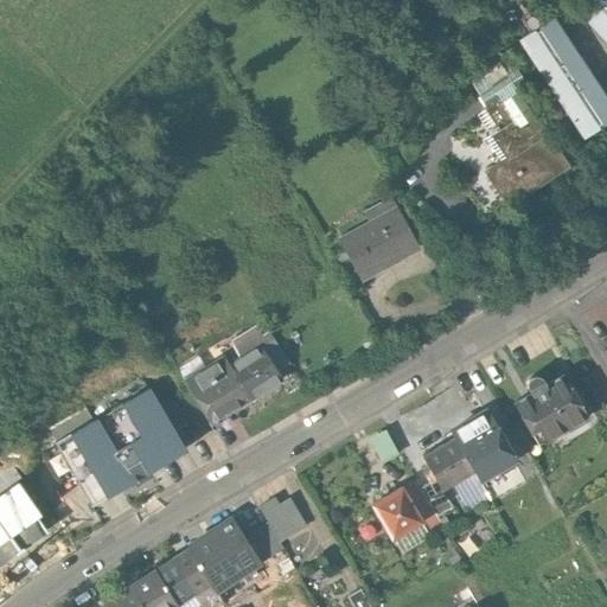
[(606,0),(587,19),(606,40),(606,0)]
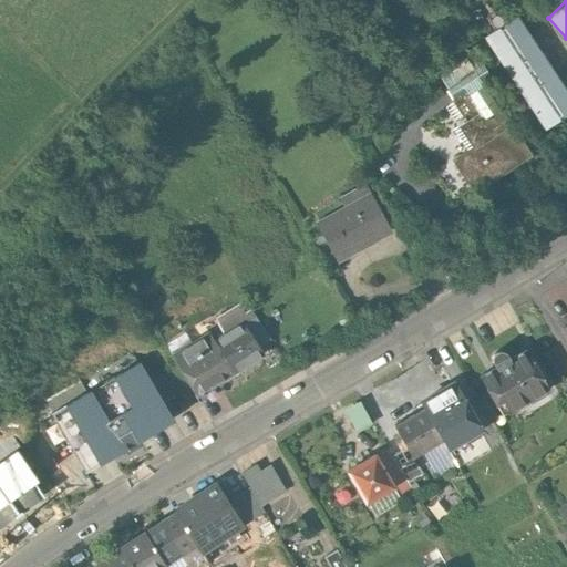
[(516,16),(486,35),(515,79),(545,59),(516,16)]
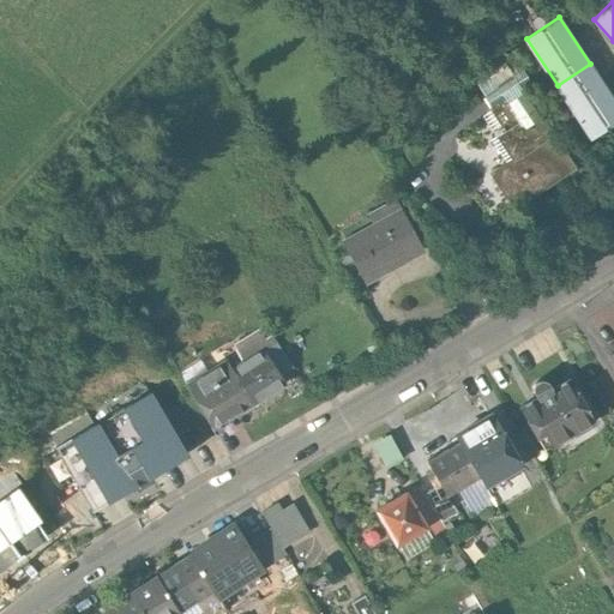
[(613,116),(613,98),(590,64),(558,85),(589,133),(613,116)]
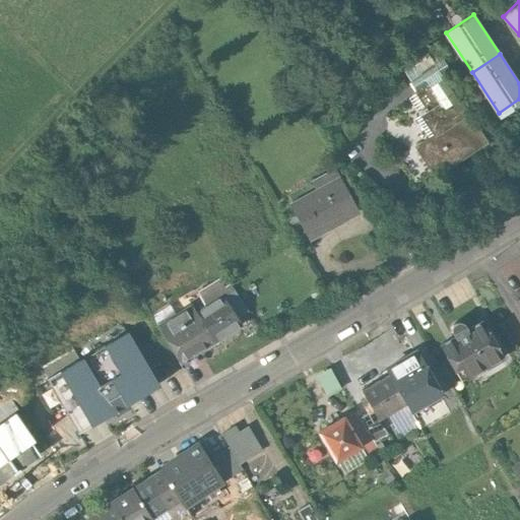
[(484,140),(441,75),(414,91),(425,107),(416,112),(418,115),(414,118),(428,137),(414,146),(433,175),(484,140)]
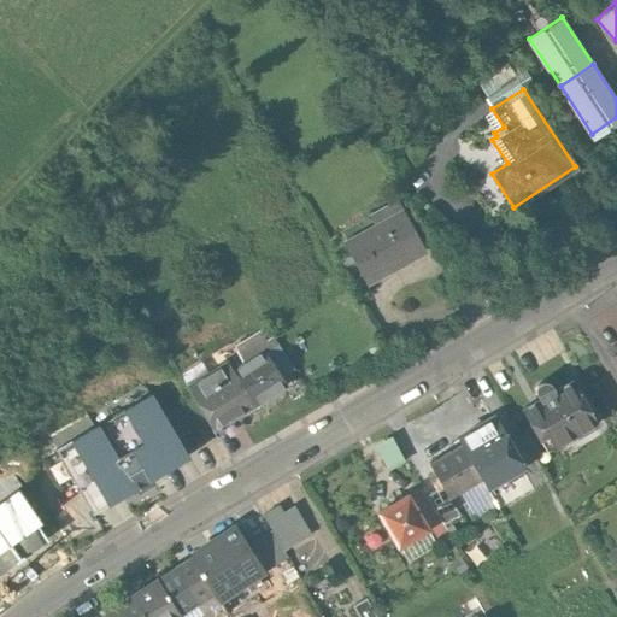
[(428,250),(400,200),(368,218),(374,227),(344,244),(368,285),(428,250)]
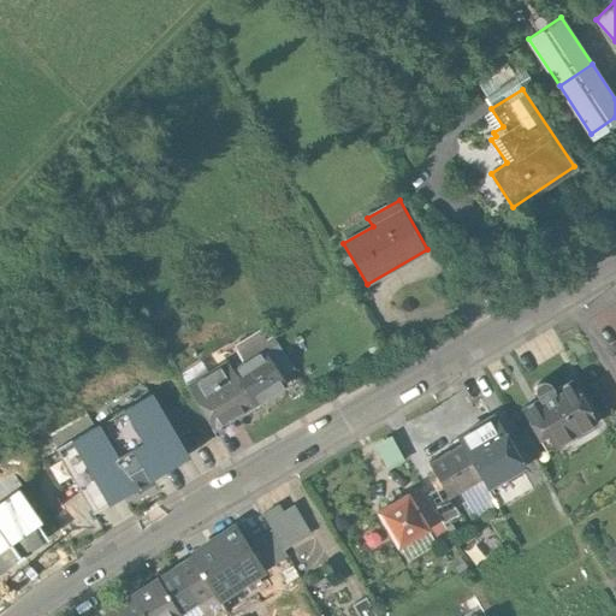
[(259,332),(235,348),(246,365),(234,372),(256,406),(286,386),(280,377),(292,369),(274,338),(266,343),(259,332)]
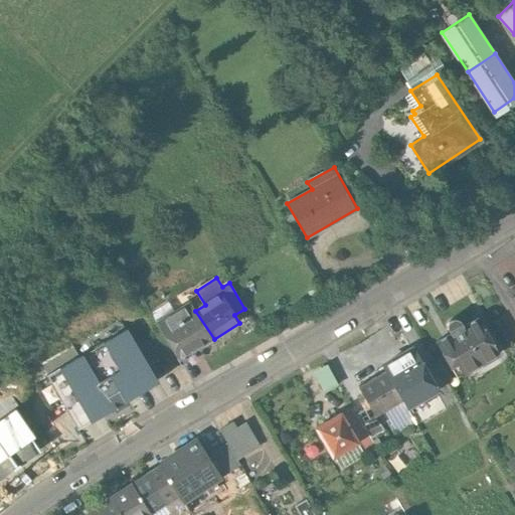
[(195,311),(190,305),(157,325),(178,362),(214,339),(195,311)]
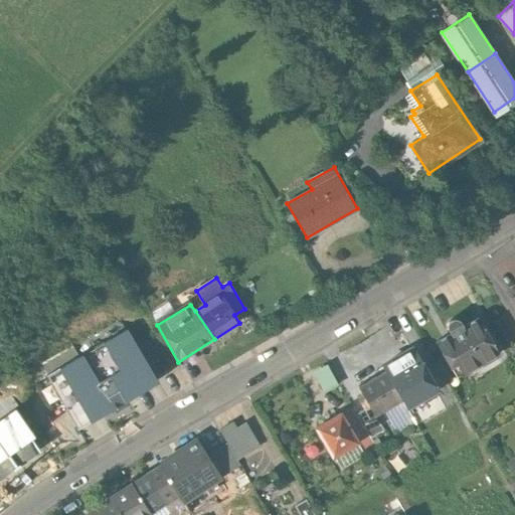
[(478,318),(464,327),(460,321),(456,319),(454,318),(452,319),(451,320),(449,321),(448,323),(447,325),(448,329),(451,335),(437,344),(450,364),(455,361),(464,375),(500,353),(478,318)]
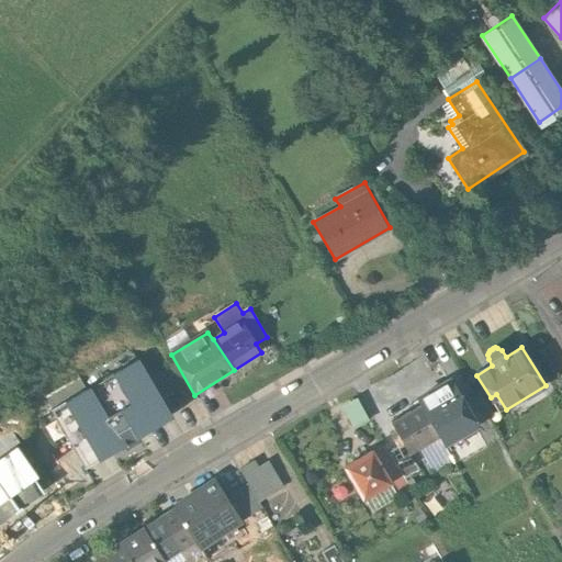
[(138,360),(52,411),(86,470),(124,448),(126,451),(142,442),(139,438),(173,419),(138,360)]
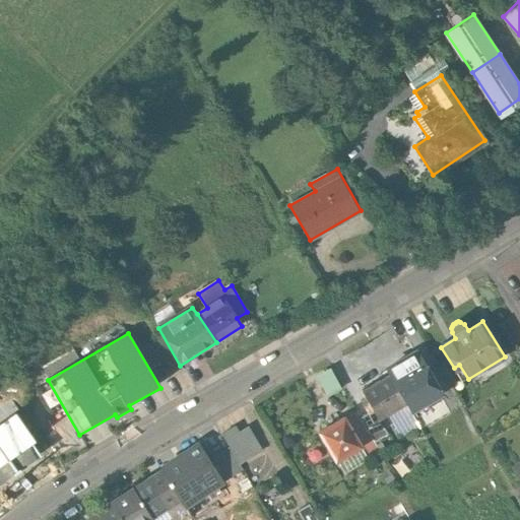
[(448,391),(425,351),(387,373),(390,377),(406,404),(411,412),(448,391)]
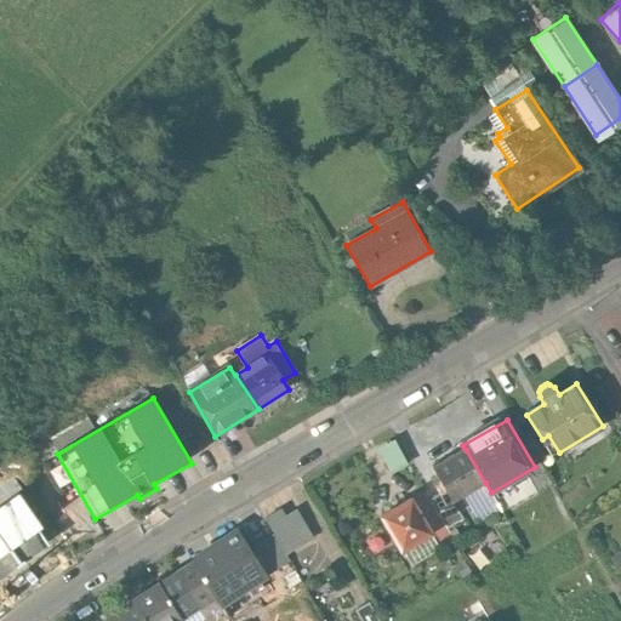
[(466,450),(432,469),(455,508),(461,505),(457,500),(485,483),(466,450)]
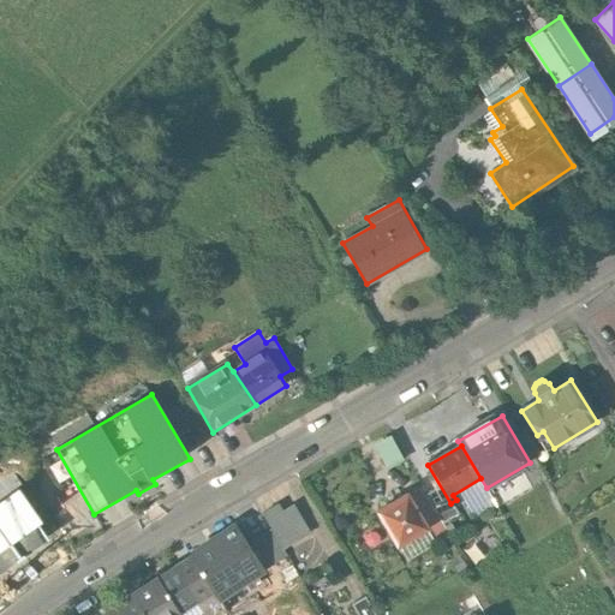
[(23,489),(15,477),(0,485),(0,531),(21,561),(49,542),(37,526),(42,523),(19,491),(23,489)]
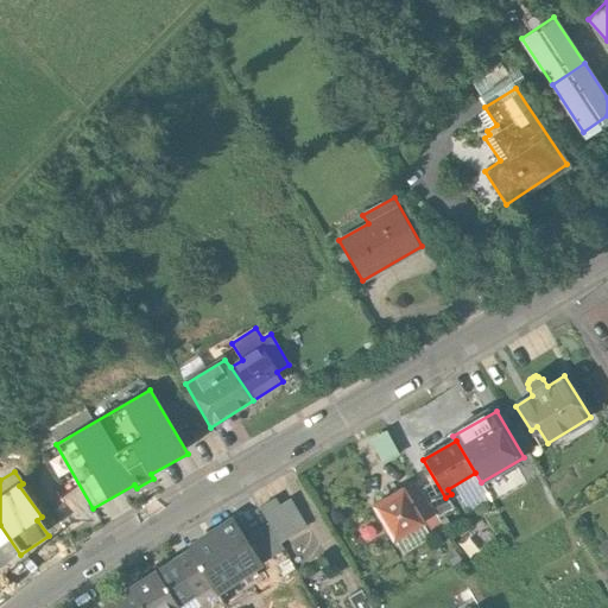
[(423,525),(403,489),(373,507),(394,542),(423,525)]
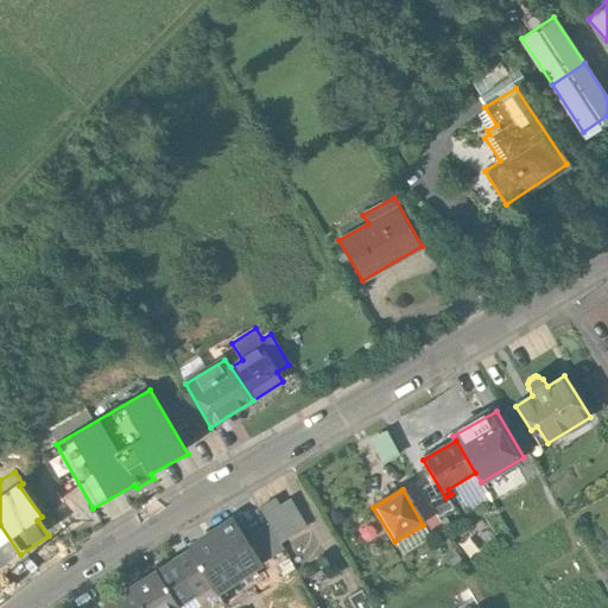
[(259,513),(268,527),(280,548),(310,530),(292,500),(279,507),(277,502),(259,513)]
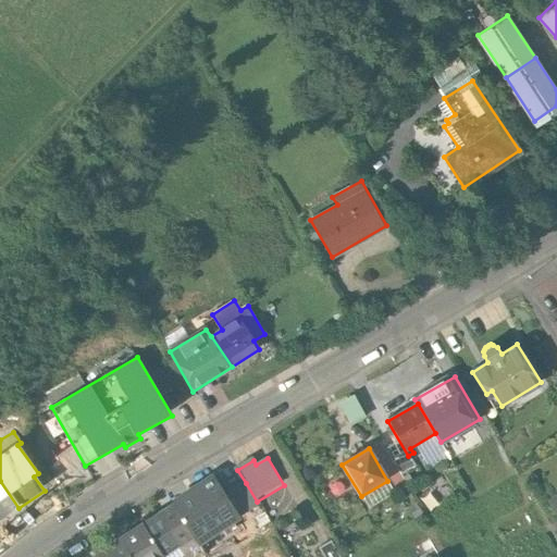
[(213,479),(174,504),(176,506),(186,521),(185,522),(194,537),(193,537),(198,546),(239,520),(224,497),(213,479)]
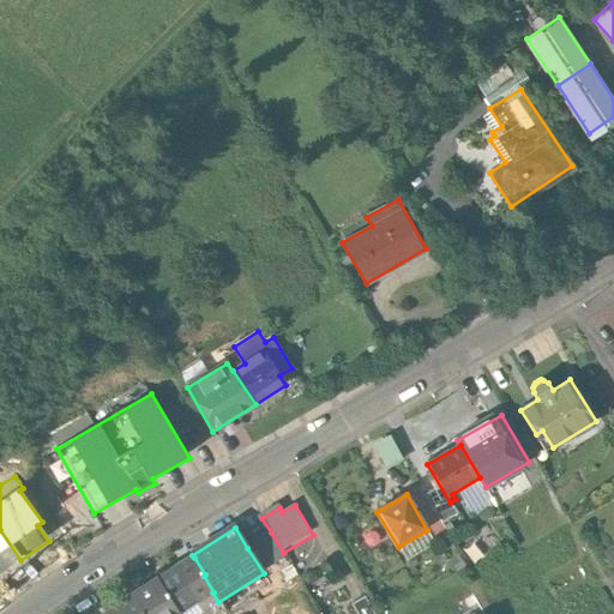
[(0,573),(20,560),(0,530),(0,573)]
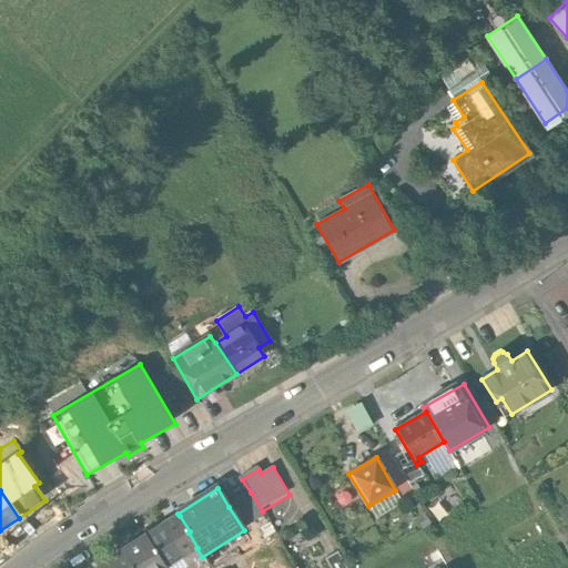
[(251,493),(229,507),(244,530),(265,517),(262,511),(251,493)]
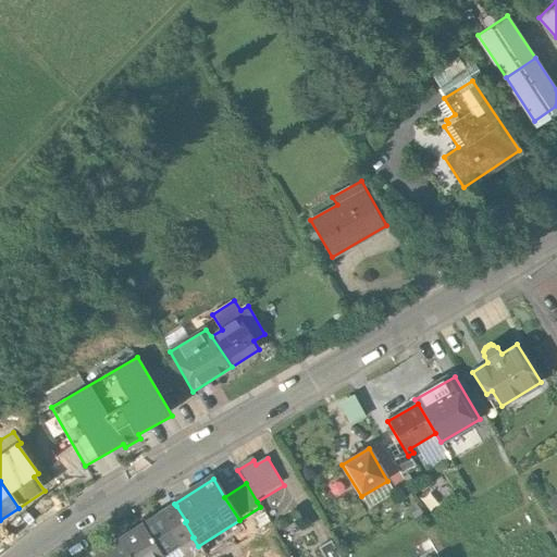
[(186,521),(176,506),(159,517),(178,547),(184,556),(203,556),(205,556),(198,546),(193,537),(194,537),(185,522),(186,521)]
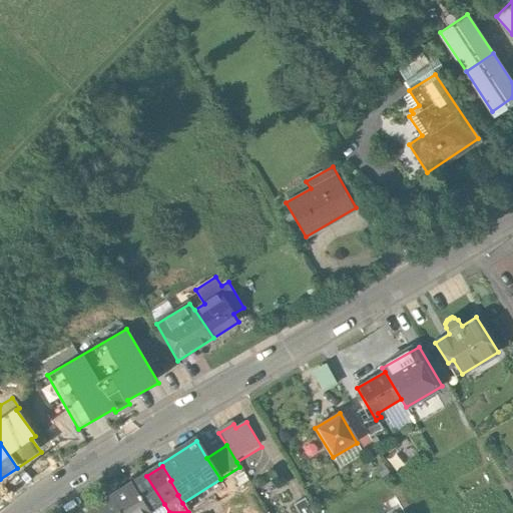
[(164,504),(146,476),(132,485),(150,512),(164,504)]
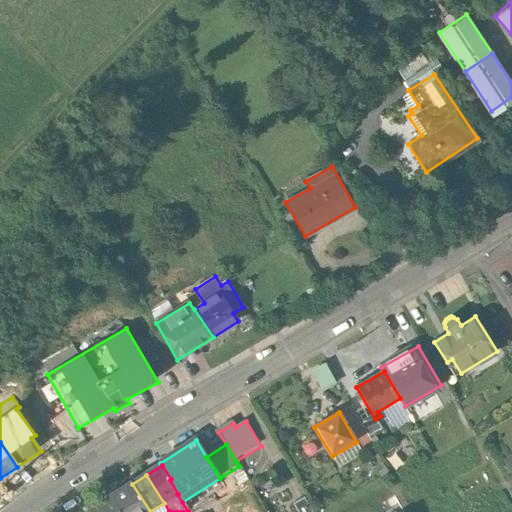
[(132,484),(108,498),(110,502),(94,511),(150,511),(132,484)]
